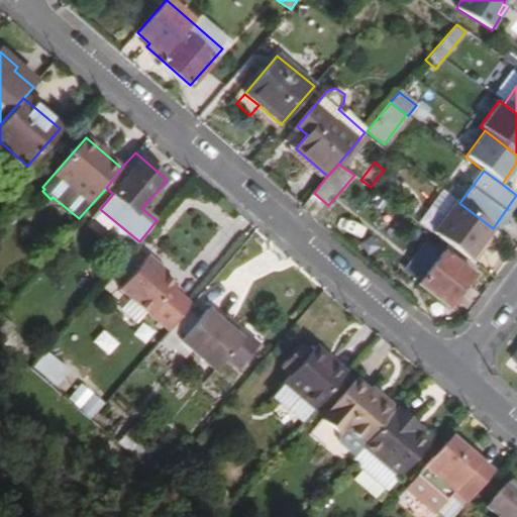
[(420,223),(434,234),(459,203),(443,192),(420,223)]
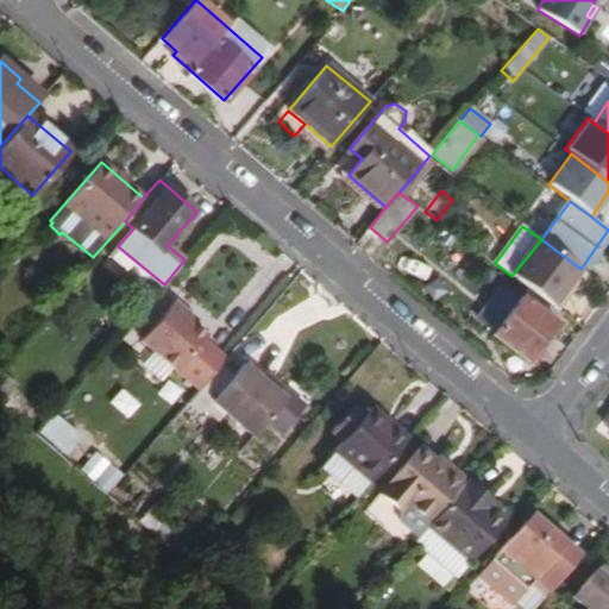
[(553,306),(581,269),(541,239),(512,276),(528,288),(553,306)]
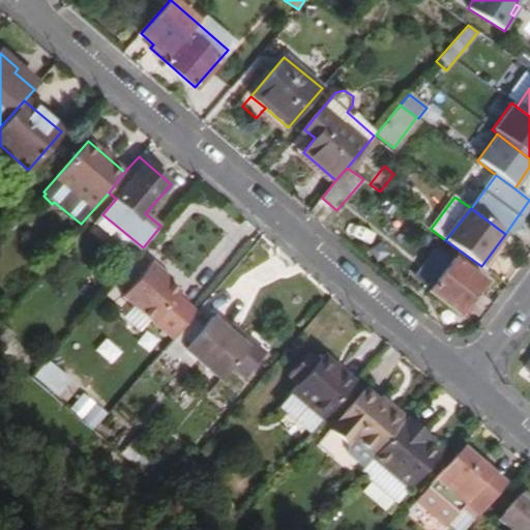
[(95,223),(136,256),(143,247),(102,214),(95,223)]
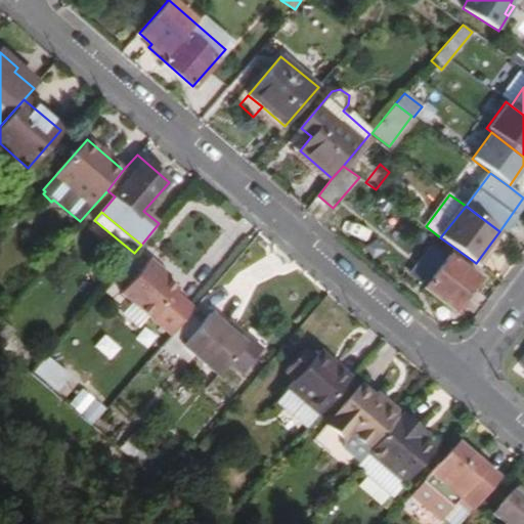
[(422,284),(445,255),(432,245),(408,273),(422,284)]
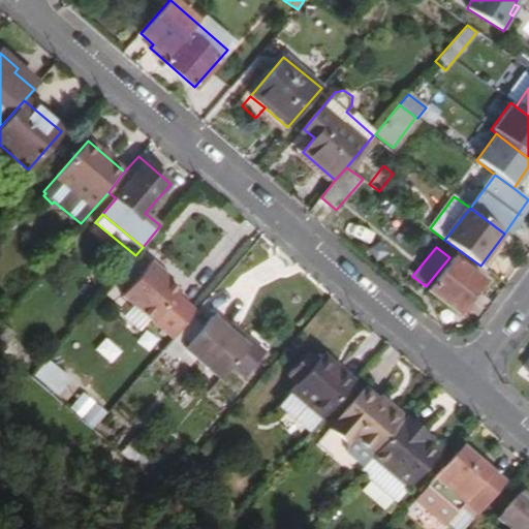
[(481,280),(487,272),(480,266),(459,250),(428,291),(460,314),(481,283),(481,280)]
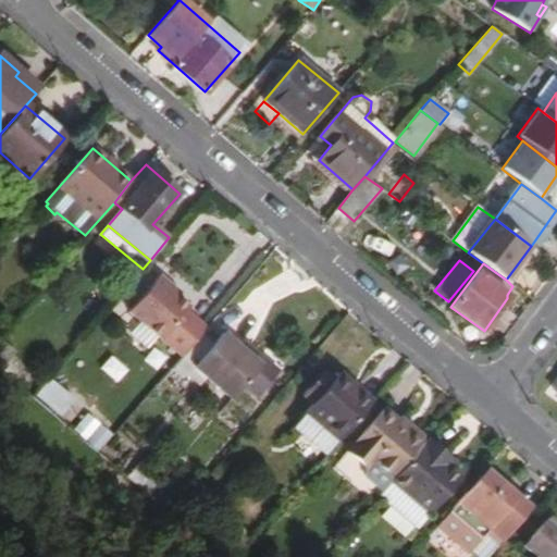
[(161,339),(189,307),(175,296),(168,289),(171,285),(159,275),(128,311),(161,339)]
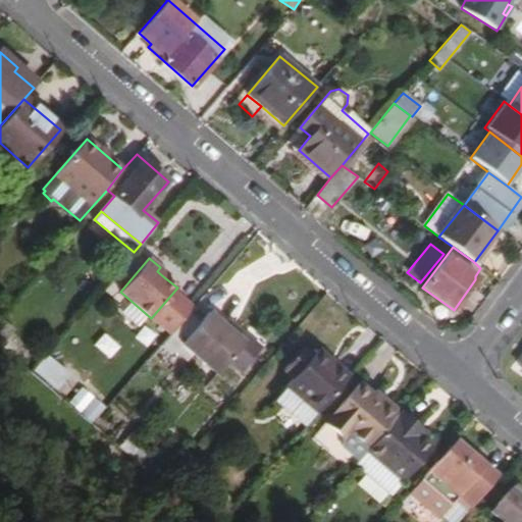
[(167,274),(160,267),(157,271),(164,277),(167,274)]
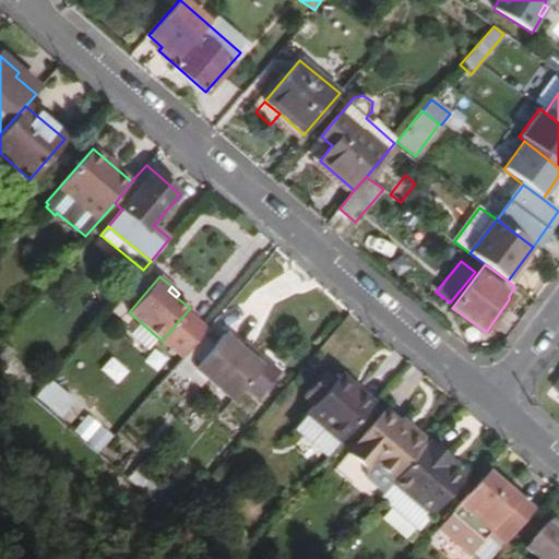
[(213,348),(200,337),(173,369),(185,381),(197,368),(233,400),(245,387),(259,399),(281,373),(252,348),(247,355),(239,348),(225,335),(213,348)]
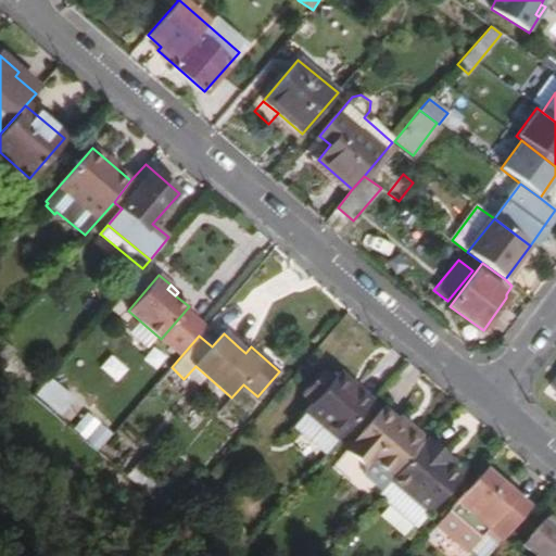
[(243,340),(238,346),(245,353),(251,346),(243,340)]
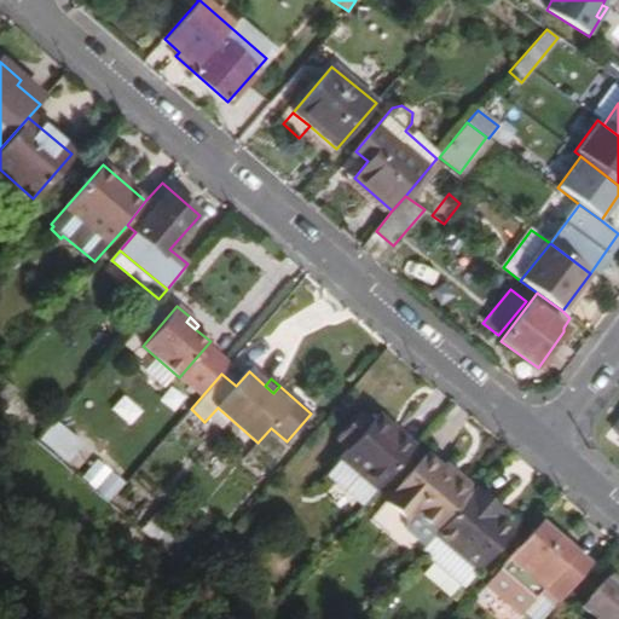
[(122,395),(111,410),(132,423),(142,409),(122,395)]
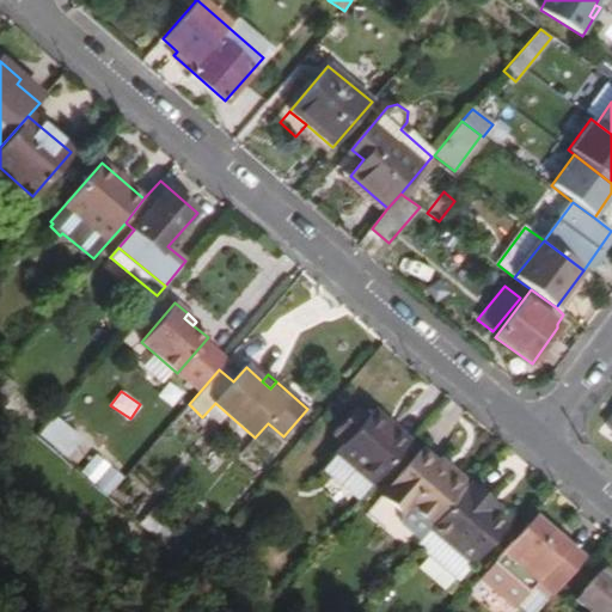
[(108,493),(164,428),(141,409),(133,418),(144,429),(96,484),(108,493)]
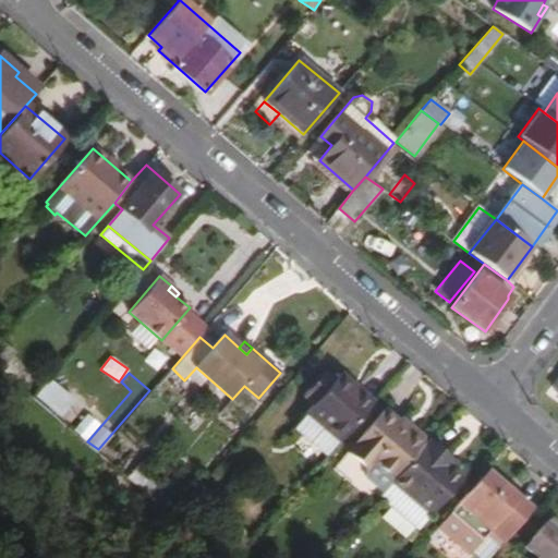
[(294,427),(327,457),(371,405),(350,388),(354,385),(340,374),(294,427)]
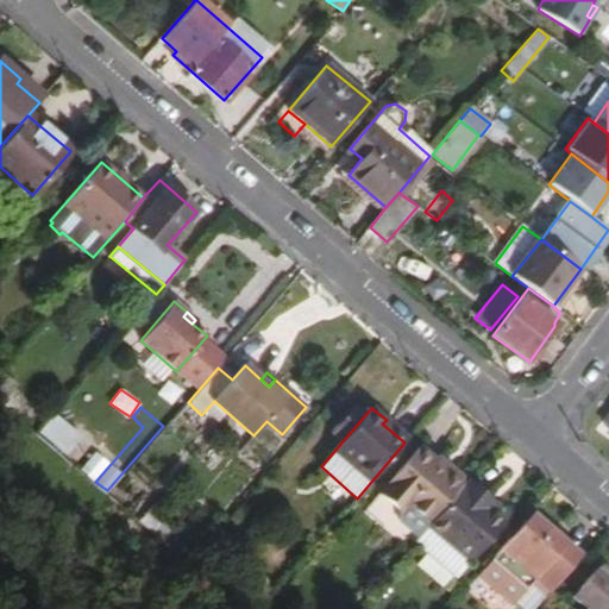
[(63,452),(77,437),(54,416),(41,433),(63,452)]
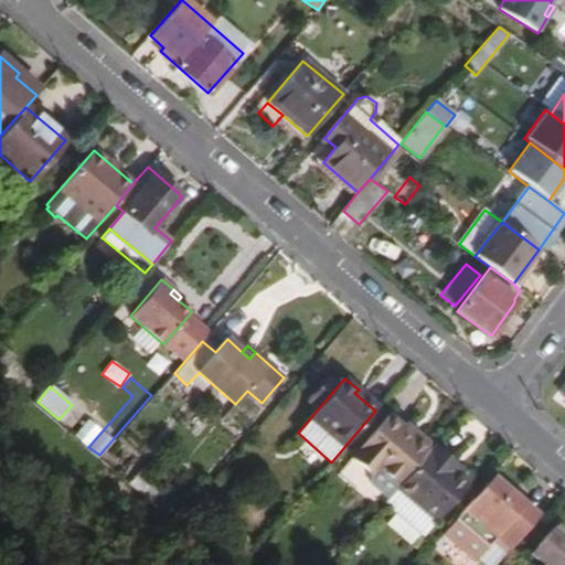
[(354,393),(375,411),(379,407),(359,390),(354,393)]
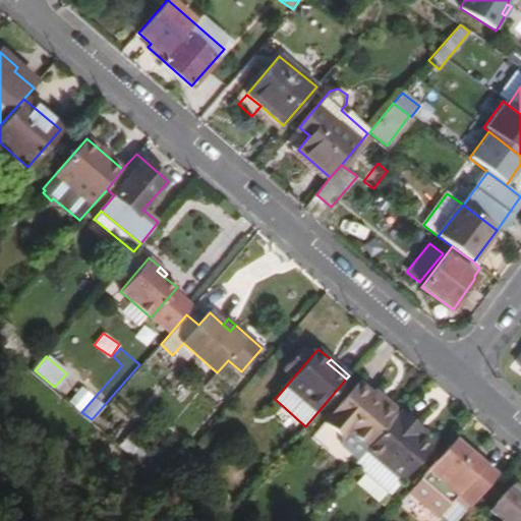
[(333,446),(353,464),(394,416),(396,414),(359,383),(326,422),(342,436),(333,446)]
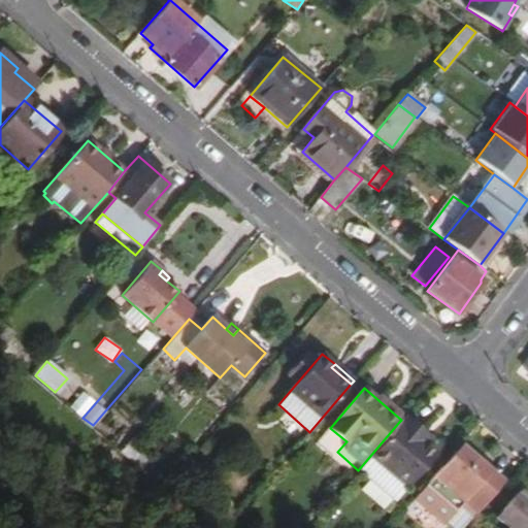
[(399,422),(358,470),(395,501),(436,453),(399,422)]
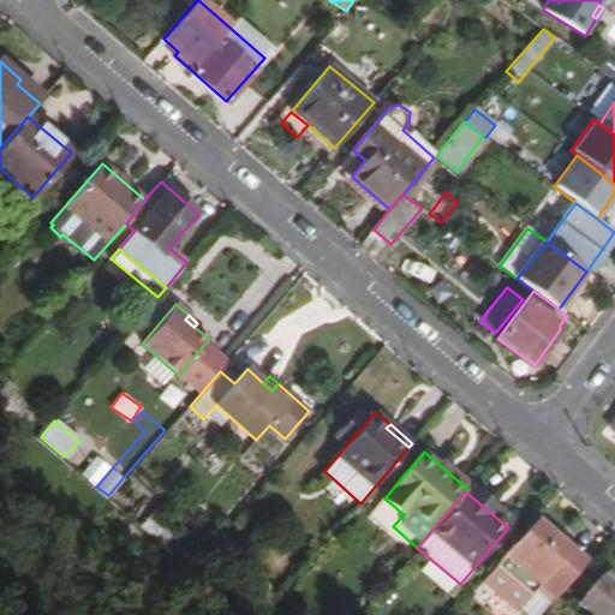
[(518,611),(541,586),(554,598),(586,561),(536,519),(483,581),(518,611)]
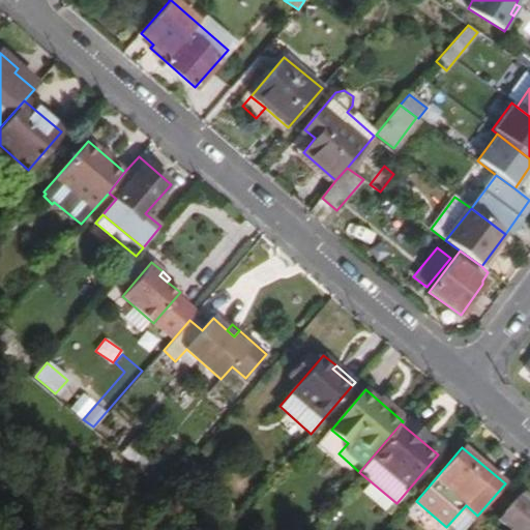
[(529,529),(529,504),(519,496),(494,527),(497,529),(529,529)]
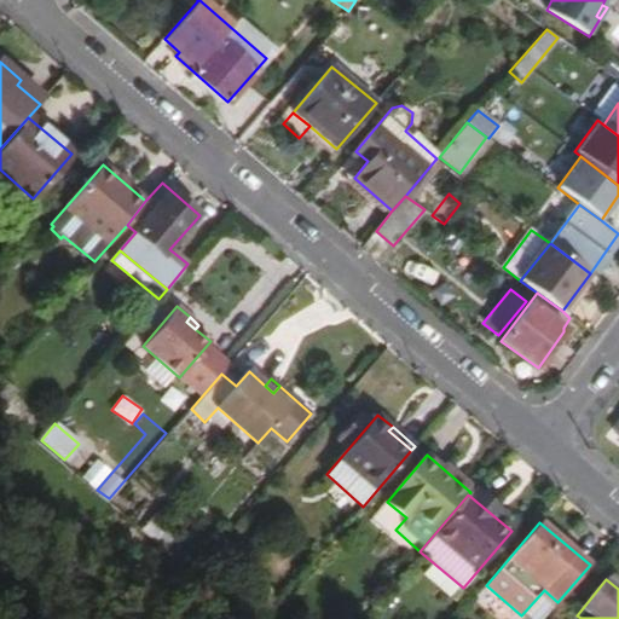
[(544,590),(521,615),(525,618),(543,618),(557,602),(544,590)]
